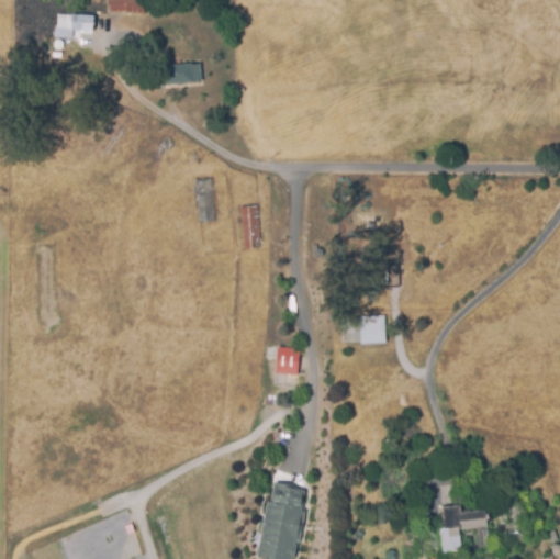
[(146,0),(146,9),(109,10),(109,0),(146,0)]
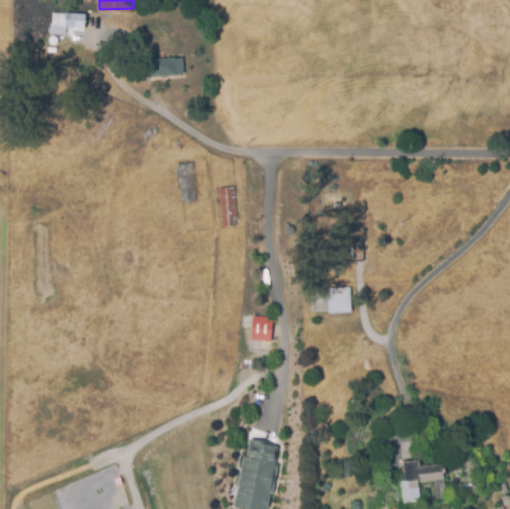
[(66,25),(66,12),(84,12),(84,25),(66,25)]
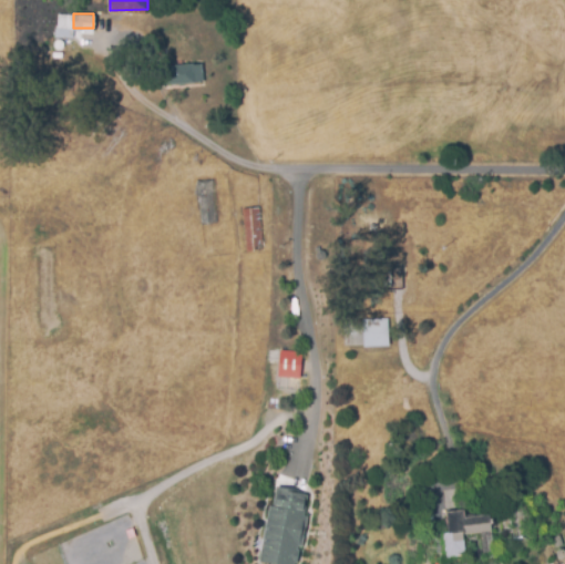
[(205,82),(196,82),(196,84),(162,84),(162,64),(205,64),(205,82)]
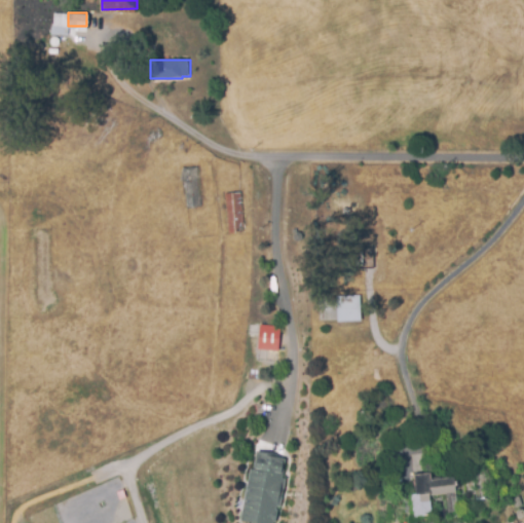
[(185,165),(203,165),(203,204),(186,206),(185,165)]
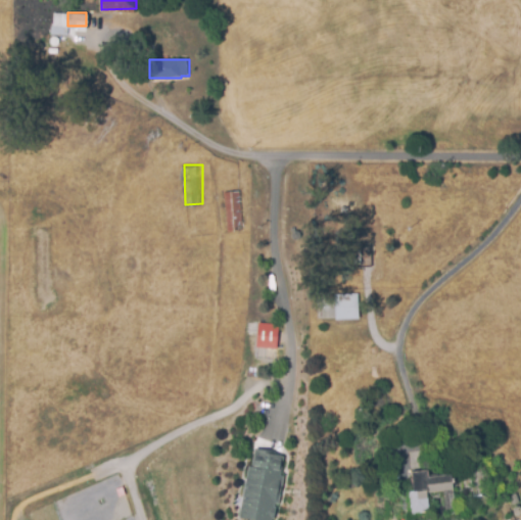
[(241,190),(244,230),(228,231),(226,191),(241,190)]
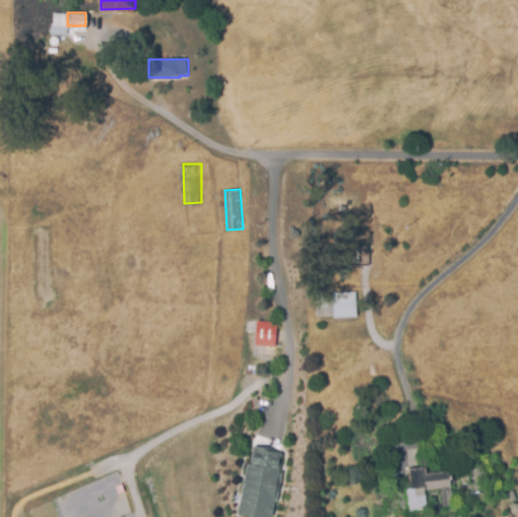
[(357,292),(357,316),(318,317),(317,294),(357,292)]
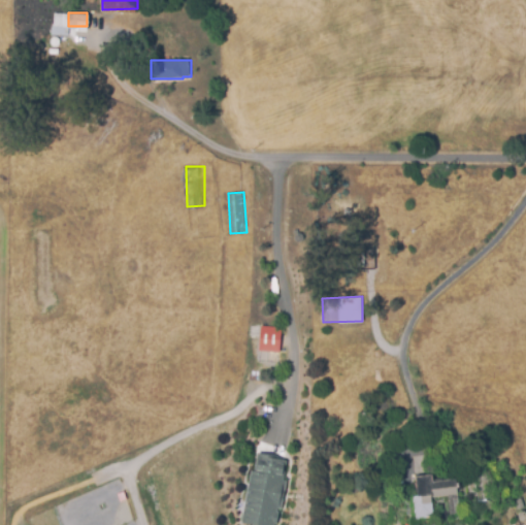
[(283,325),(261,323),(258,348),(281,350),(283,325)]
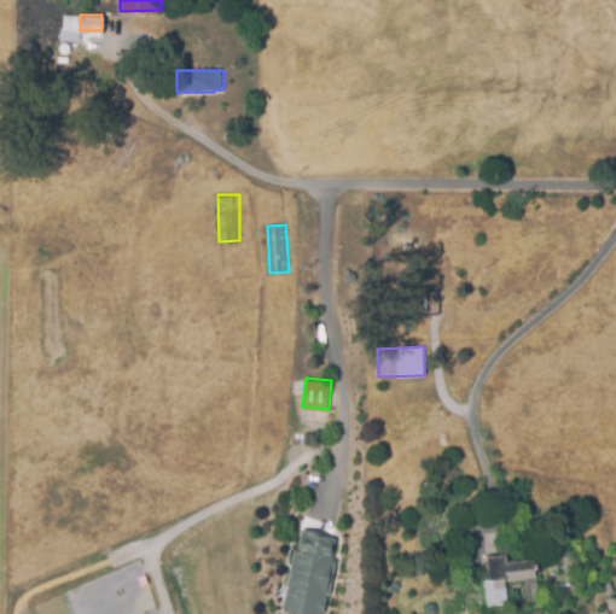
[(286,610),(296,549),(301,550),(304,528),(338,534),(335,559),(338,560),(337,572),(332,572),(330,583),(335,584),(332,596),(330,595),(326,613),(324,613),(323,613),(297,613),(298,613),(286,610)]
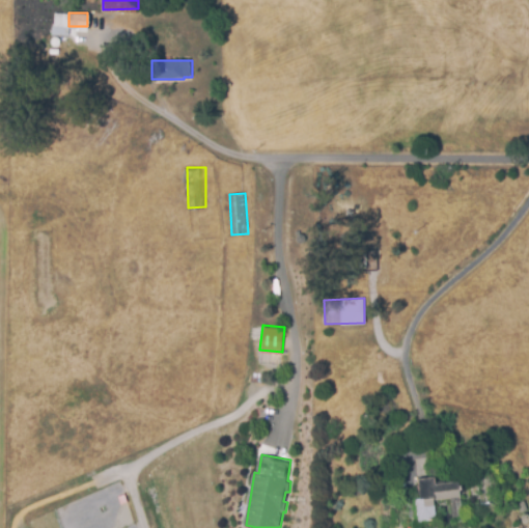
[(437,503),(438,519),(429,520),(429,524),(416,525),(414,501),(420,501),(419,482),(437,481),(437,488),(461,487),(462,519),(454,520),(453,502),(437,503)]
